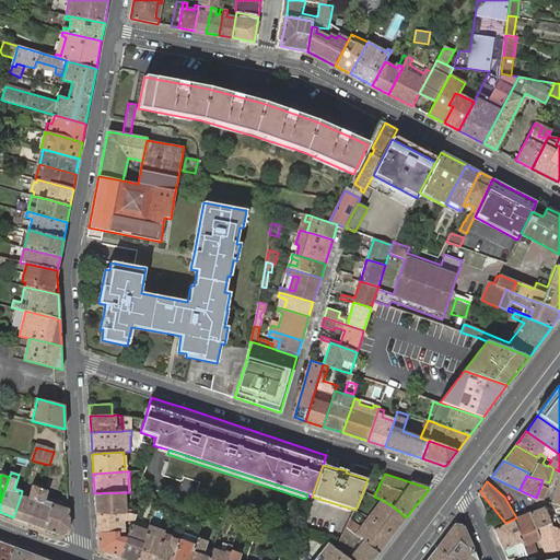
[(28,498),(33,486),(25,483),(22,491),(21,496),(28,498)]
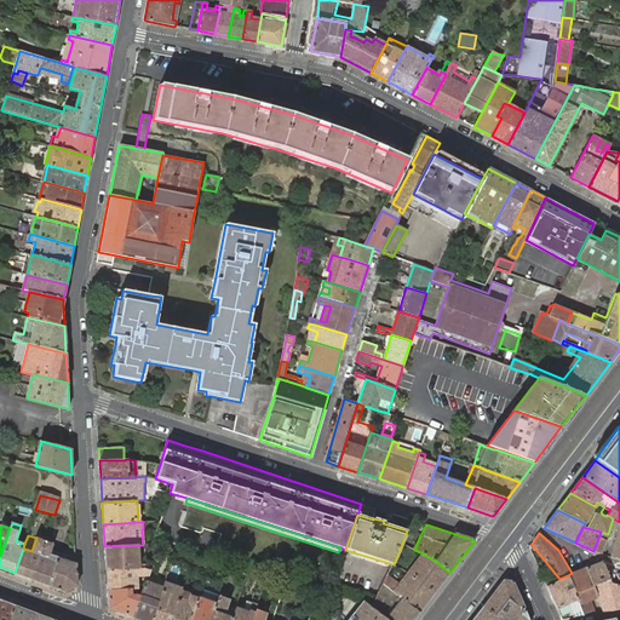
[(602,554),(607,538),(600,535),(593,551),(602,554)]
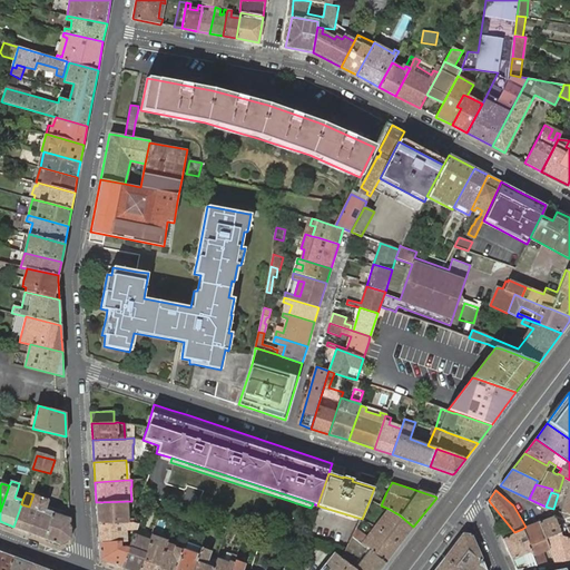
[(29,533),(41,498),(33,494),(29,507),(21,504),(13,527),(29,533)]
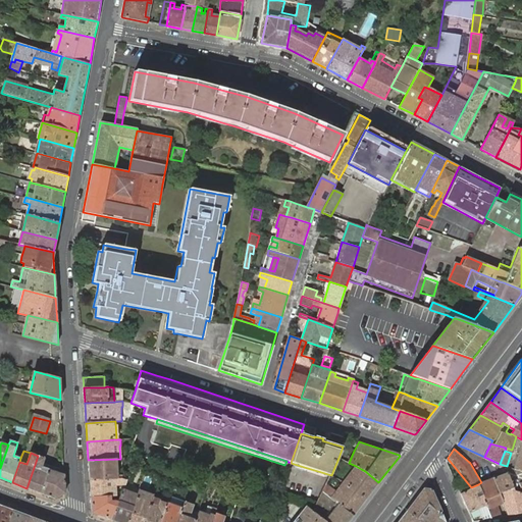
[(39,456),(38,456),(27,488),(55,499),(65,493),(64,474),(46,468),(47,465),(44,464),(46,458),(39,456)]
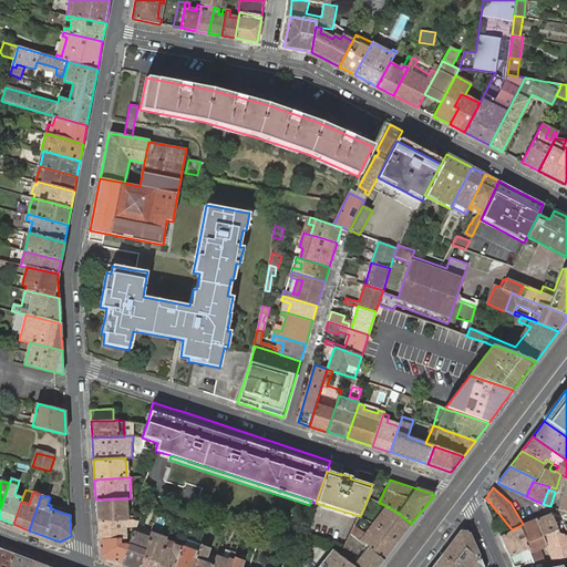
[(132,502),(131,498),(95,500),(98,522),(132,521),(131,516),(127,517),(126,503),(132,502)]
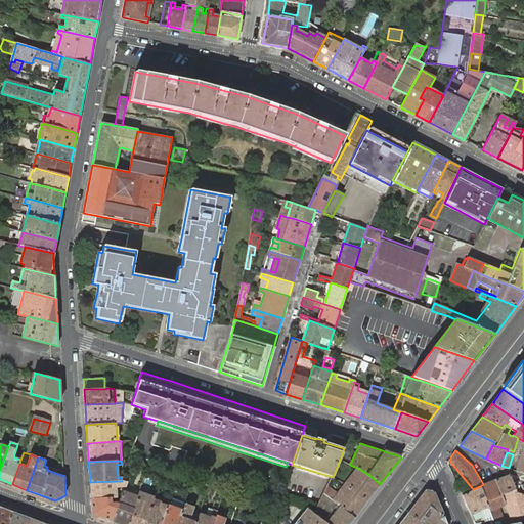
[(64,476),(64,472),(47,467),(46,470),(64,476)]
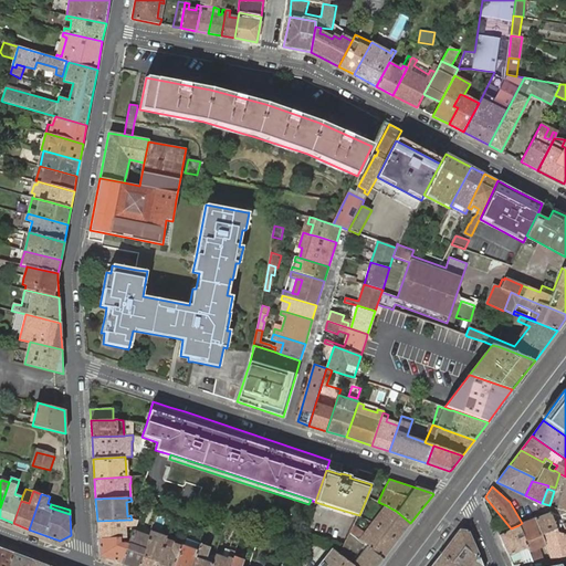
[(386,505),(375,519),(379,523),(391,509),(386,505)]
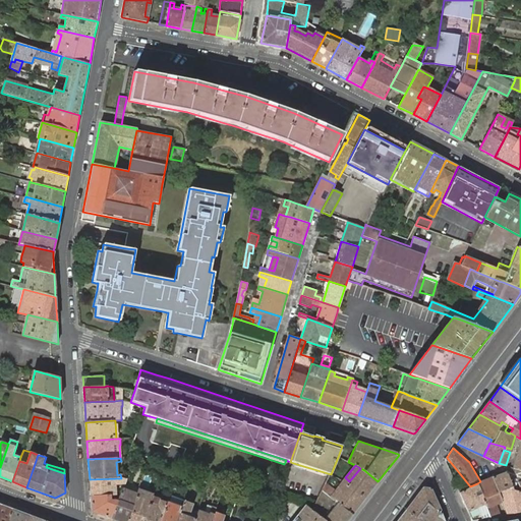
[(345,477),(343,480),(365,498),(378,481),(364,470),(360,468),(349,481),(345,477)]
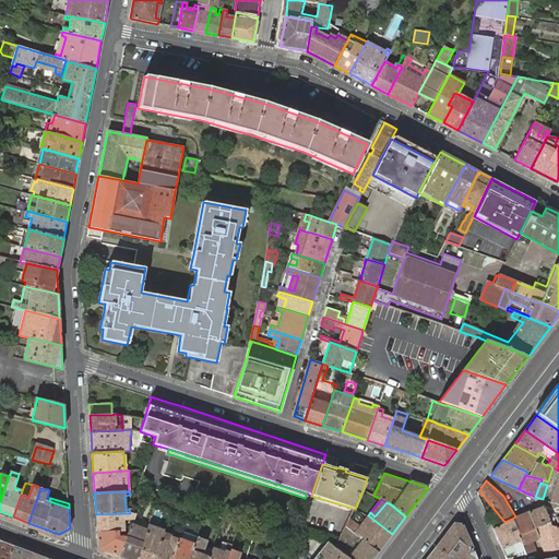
[(530,511),(536,531),(551,525),(547,515),(544,506),(530,511)]
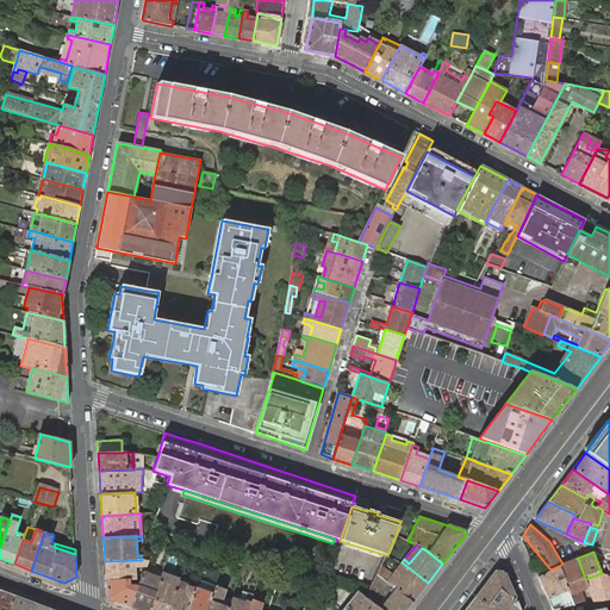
[(559,566),(574,607),(582,604),(580,599),(577,592),(580,590),(579,587),(587,585),(585,579),(578,558),(562,564),(559,566)]
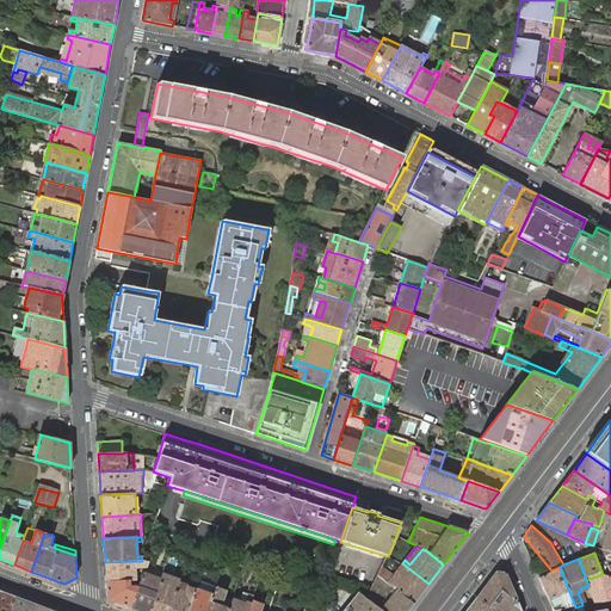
[(146,567),(148,562),(142,561),(105,562),(106,581),(128,580),(135,580),(135,568),(146,567)]
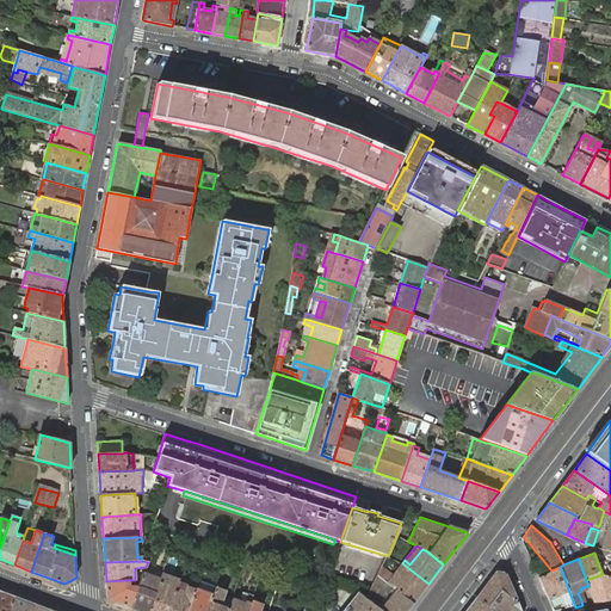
[(429,584),(402,563),(400,567),(405,571),(393,587),(394,588),(413,603),(429,584)]
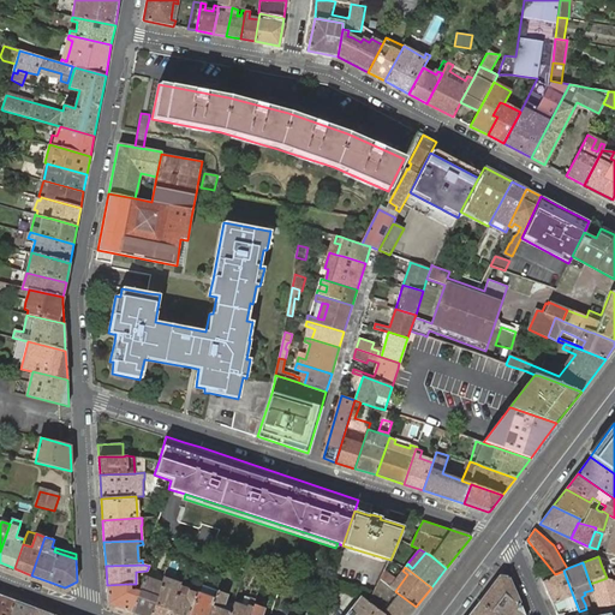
[(395,580),(390,587),(395,591),(407,574),(402,571),(395,580)]
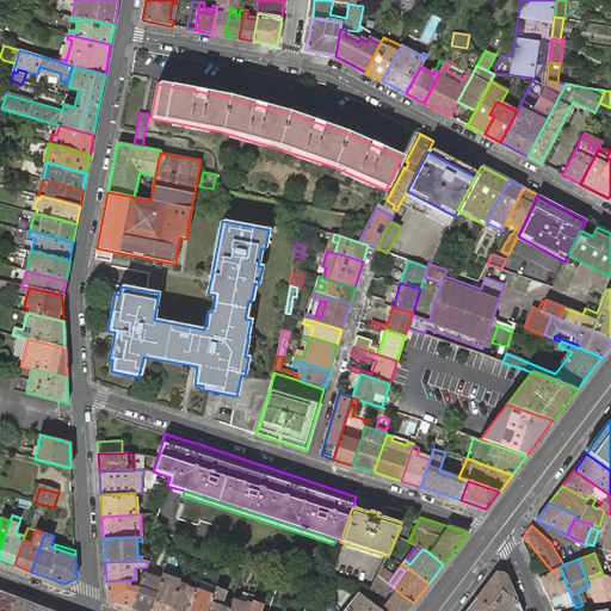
[(551,606),(554,610),(575,608),(560,567),(551,571),(538,578),(549,600),(551,606)]
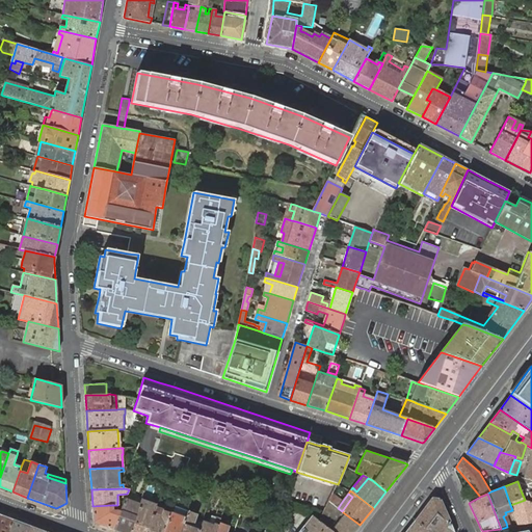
[(342,502),(333,495),(329,502),(338,508),(342,502)]
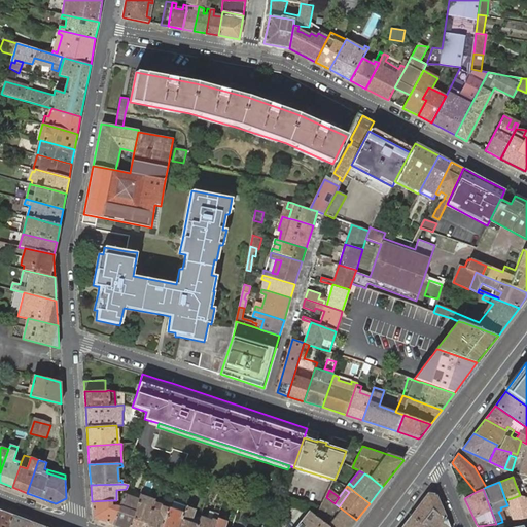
[(449,526),(435,494),(427,493),(410,516),(424,526),(449,526)]
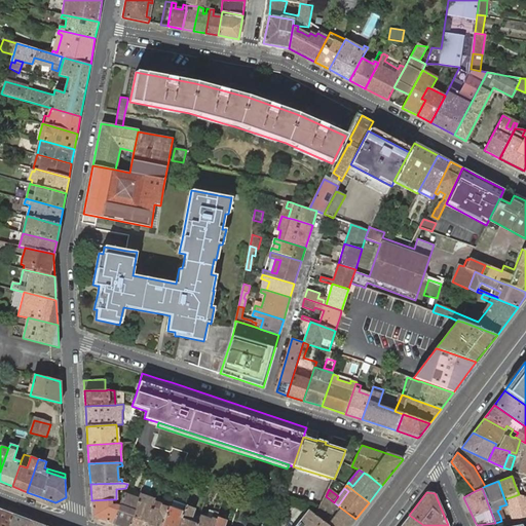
[(118,525),(127,525),(138,498),(123,493),(121,499),(118,505),(112,523),(118,525)]
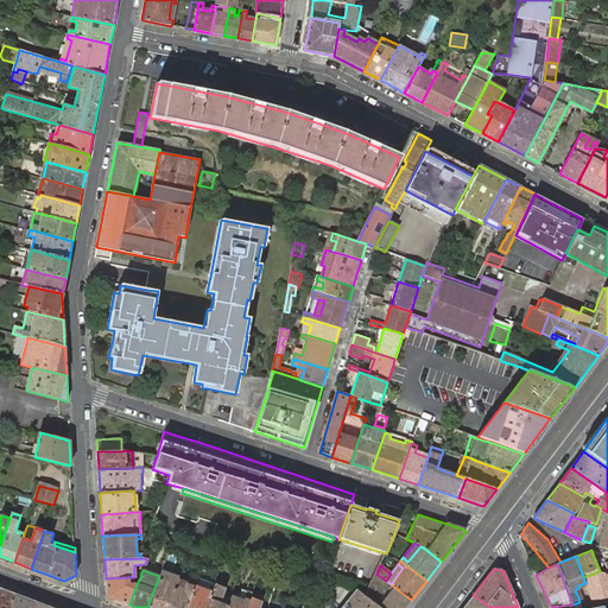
[(176,583),(178,578),(160,571),(159,576),(176,583)]
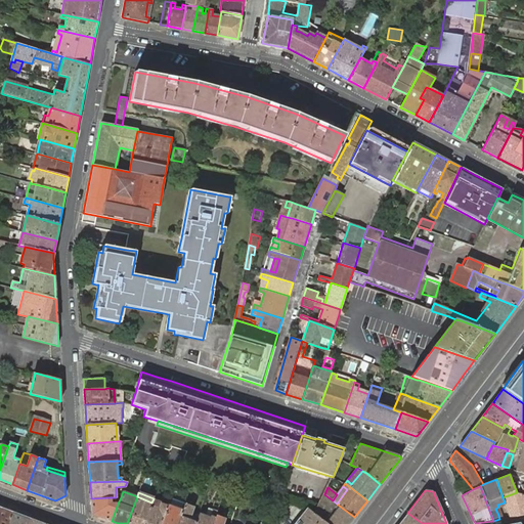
[(509,514),(511,518),(523,515),(523,495),(517,495),(517,492),(503,497),(505,503),(509,514)]
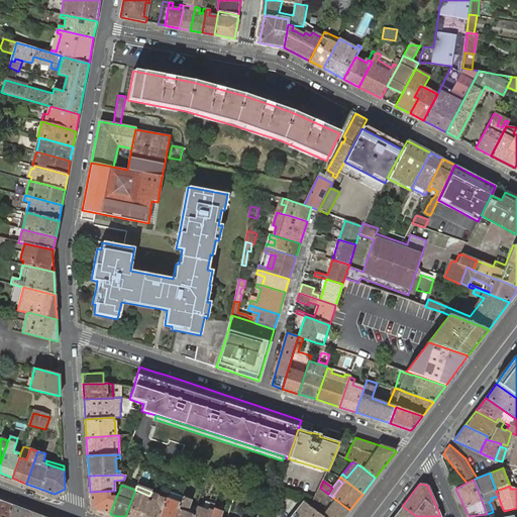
[(141,516),(149,496),(135,490),(125,516),(141,516)]
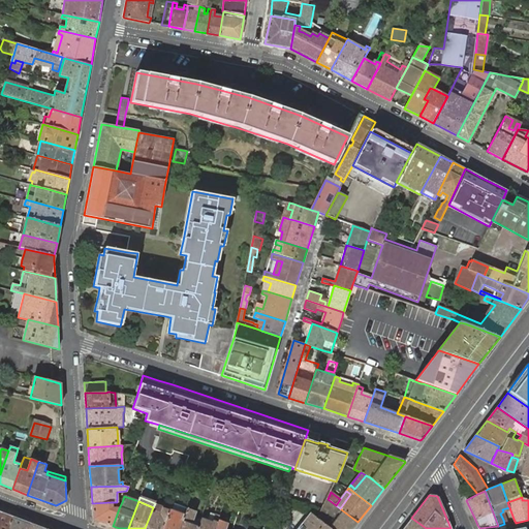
[(93,520),(113,526),(119,508),(116,508),(112,508),(111,502),(92,503),(93,519),(93,520)]
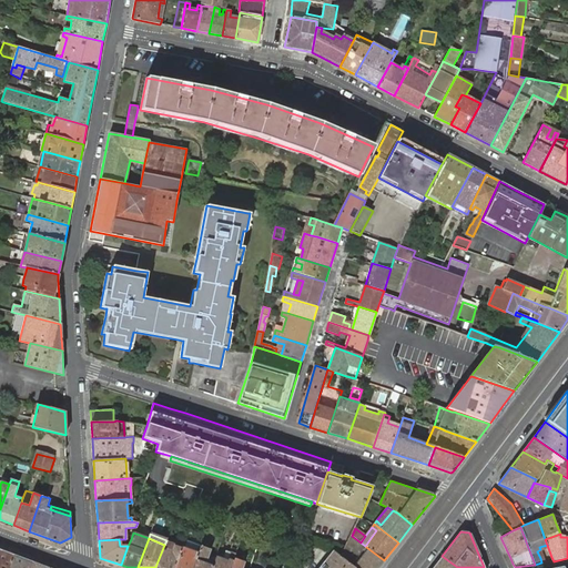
[(183,548),(182,548),(174,567),(192,567),(198,554),(201,546),(186,540),(183,548)]
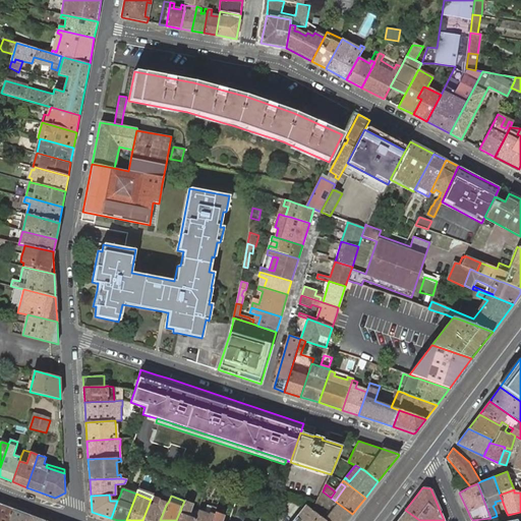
[(160,520),(167,503),(160,501),(159,503),(151,500),(142,520),(160,520)]
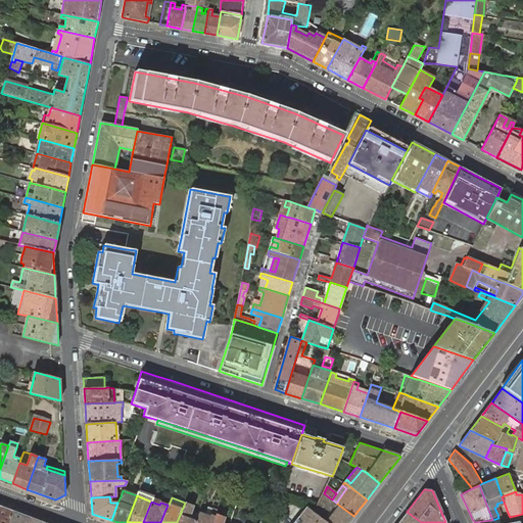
[(194,522),(197,518),(198,515),(191,512),(193,506),(185,503),(182,510),(177,522),(194,522)]
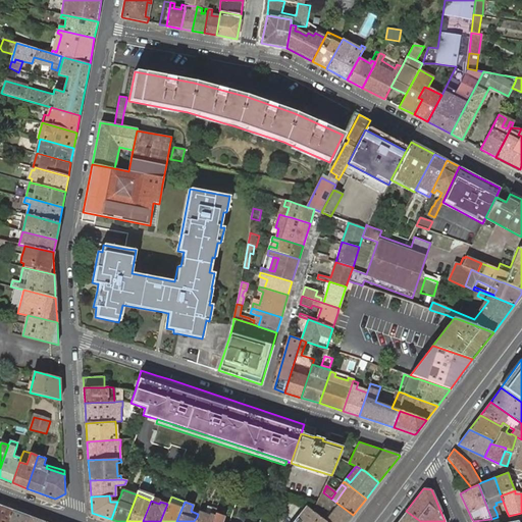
[(336,507),(325,521),(348,521),(353,515),(336,503),(334,506),(336,507)]
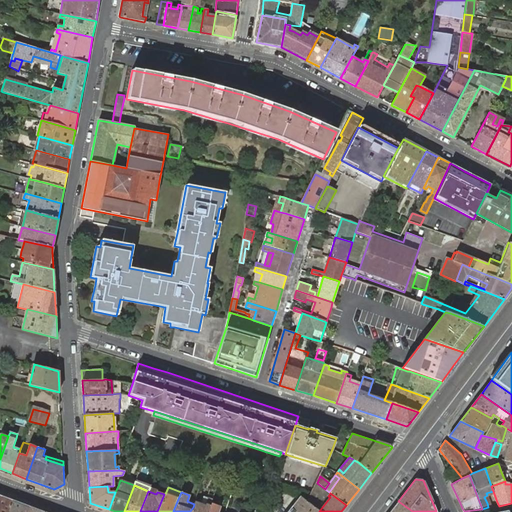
[(0,495),(0,511),(7,511),(12,500),(0,495)]
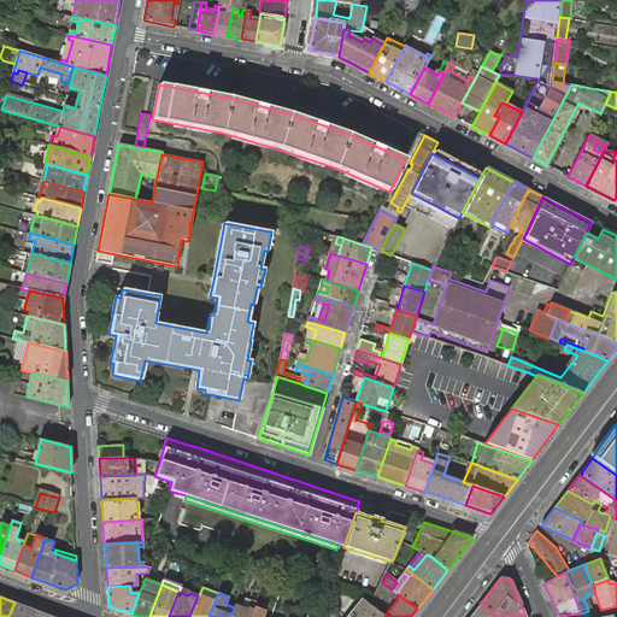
[(234,607),(233,611),(229,616),(251,616),(254,606),(256,603),(245,598),(241,610),(234,607)]
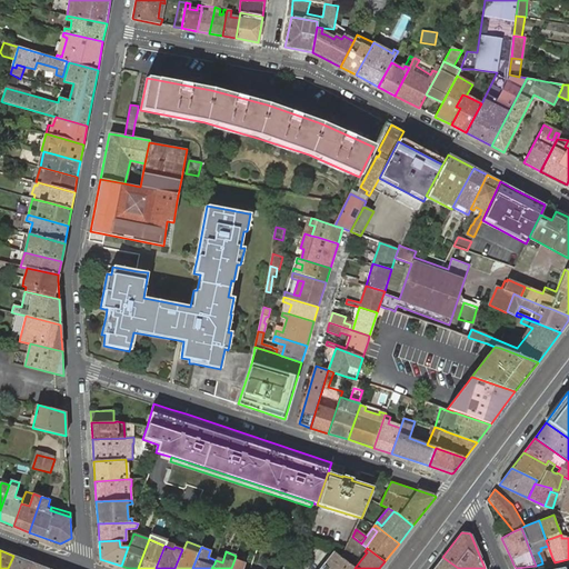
[(341,558),(335,552),(321,568),(355,568),(341,558)]
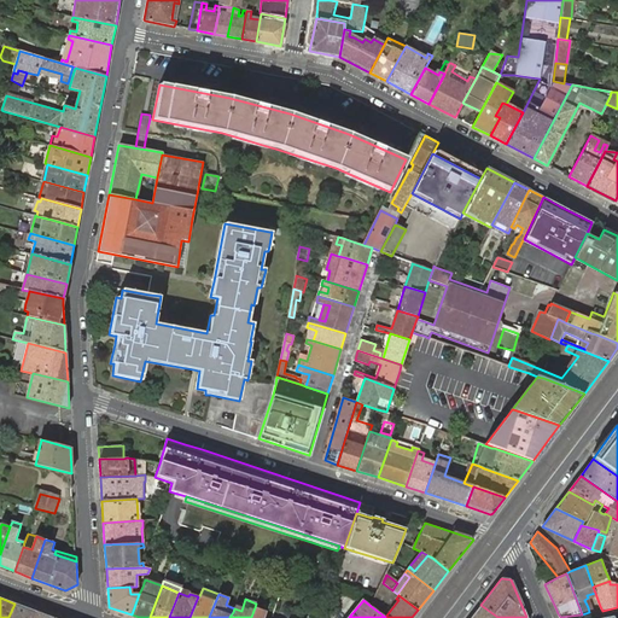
[(15,604),(9,617),(31,617),(35,611),(15,604)]
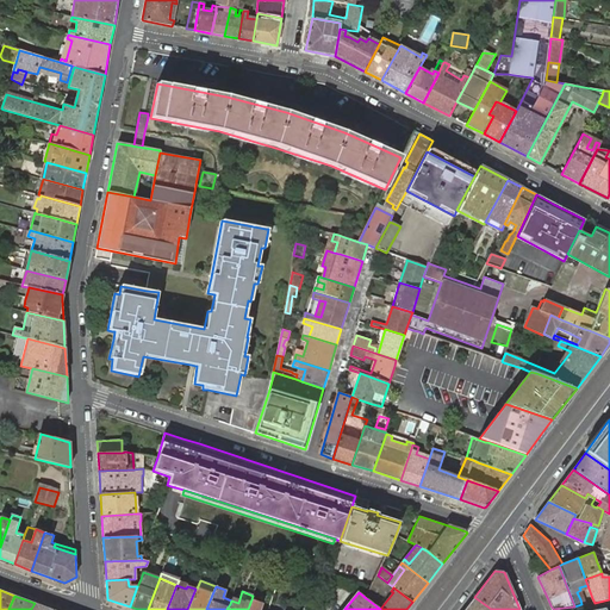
[(491,609),(474,597),(465,609),(491,609)]
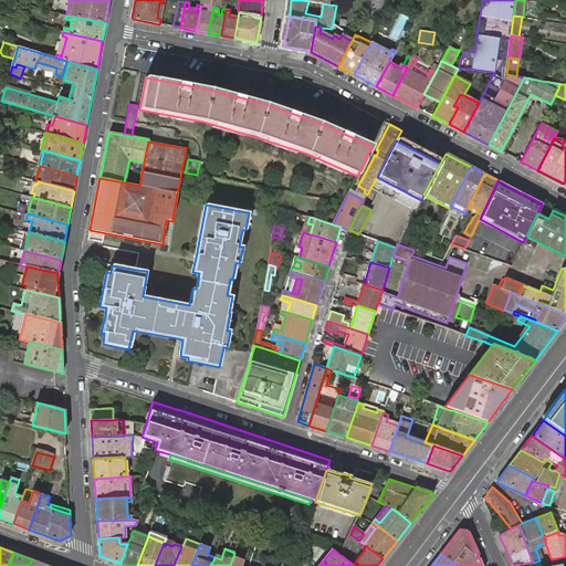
[(241,565),(242,559),(233,556),(230,565),(241,565)]
